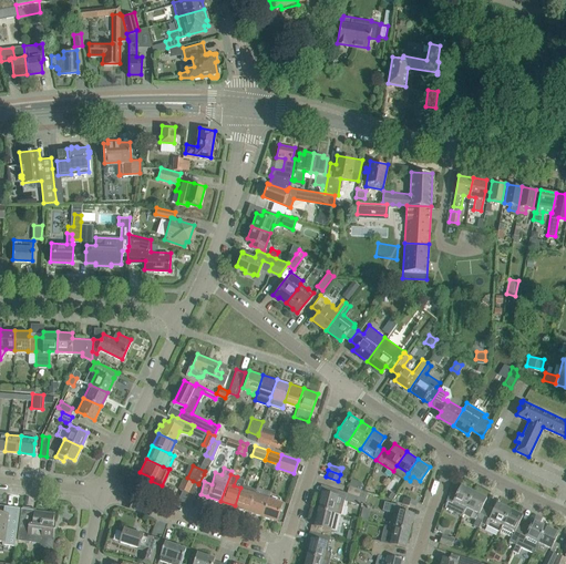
[(193,481),(187,478),(183,477),(178,485),(188,491),(193,481)]
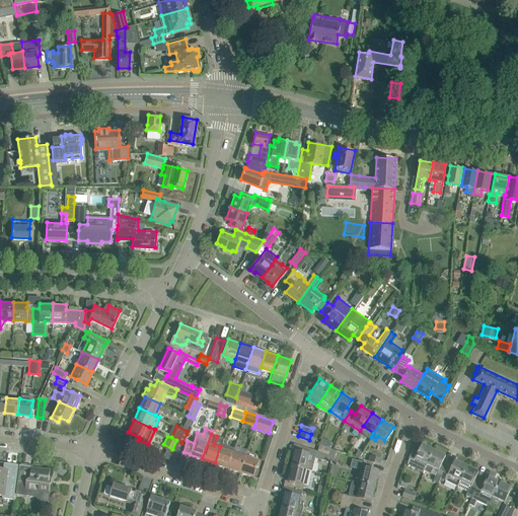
[(311,454),(314,455),(316,449),(296,442),(296,443),(300,444),(299,450),(294,449),(291,464),(309,468),(311,469),(313,460),(310,459),(311,454)]
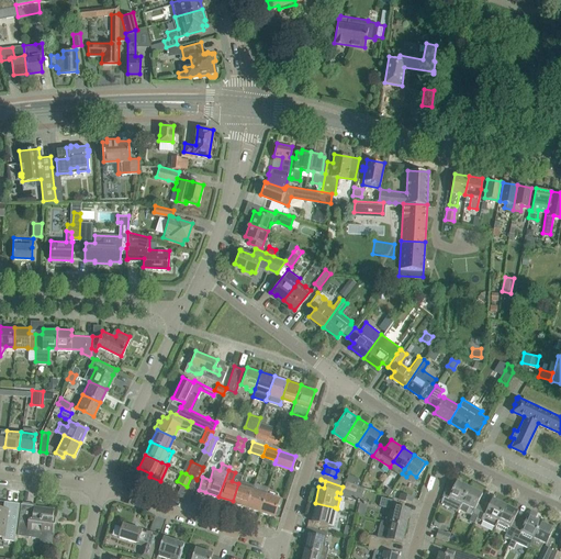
[(457,510),(458,507),(469,485),(456,479),(452,488),(446,485),(440,501),(441,501),(442,498),(453,503),(451,506),(457,510)]
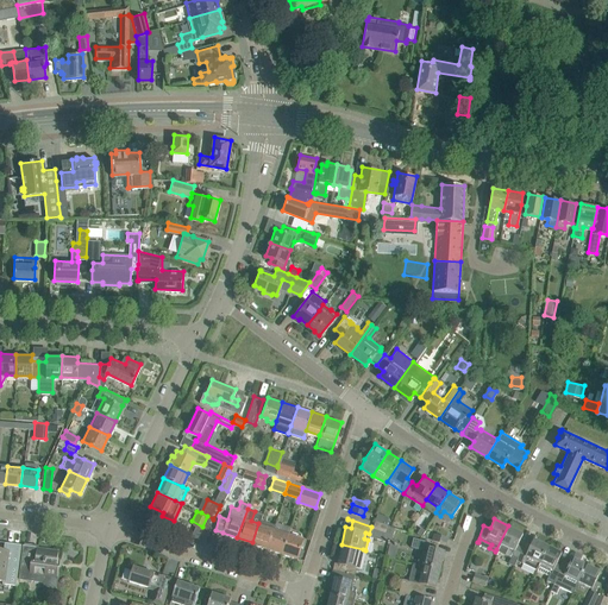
[(387,540),(392,525),(375,520),(371,527),(369,534),(386,540),(387,540)]
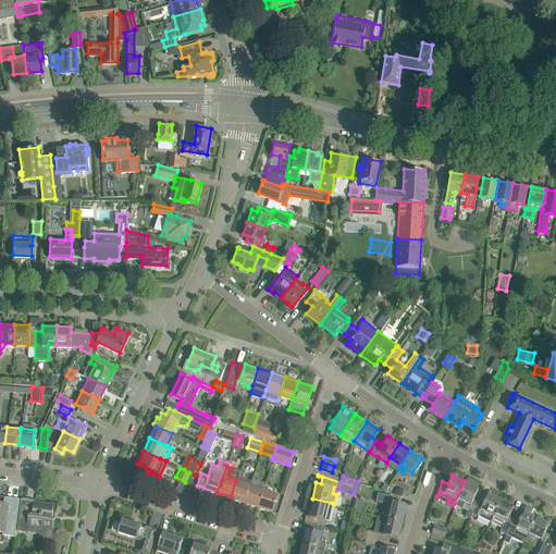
[(257,505),(263,488),(266,481),(251,477),(250,481),(249,483),(250,483),(244,501),(257,505)]
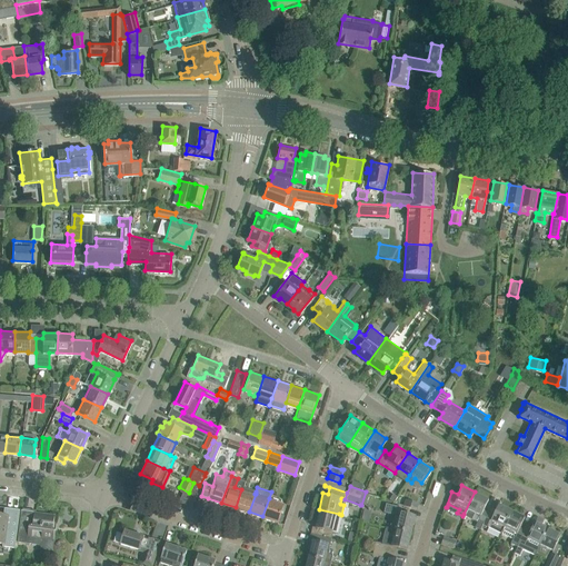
[(249,512),(256,494),(255,494),(256,492),(251,490),(250,493),(241,489),(236,507),(249,512)]
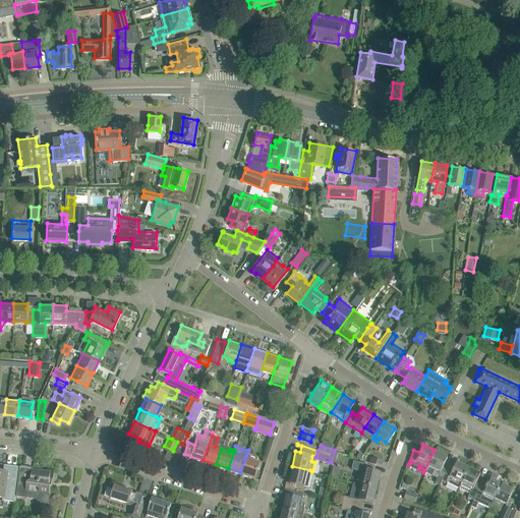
[(346,460),(348,454),(335,450),(331,462),(338,466),(340,458),(346,460)]
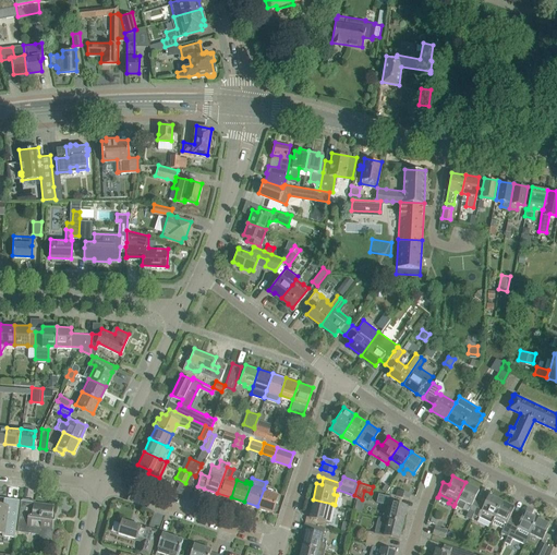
[(479,489),(465,482),(455,504),(468,509),(464,515),(470,517),(473,513),(472,513),(479,501),(473,498),(479,489)]
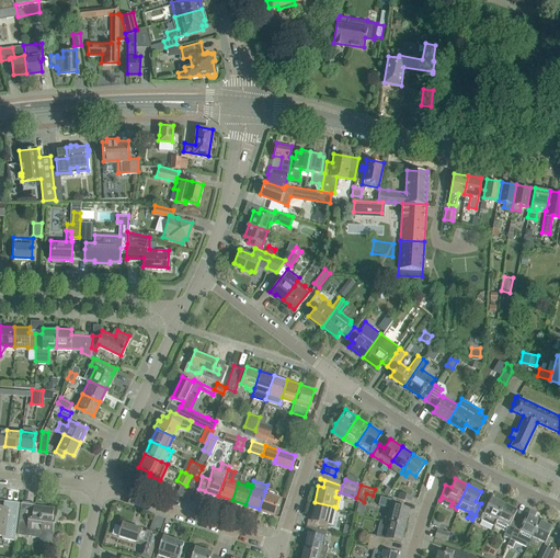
[(412,494),(399,490),(391,487),(390,488),(387,493),(397,497),(410,501),(412,494)]
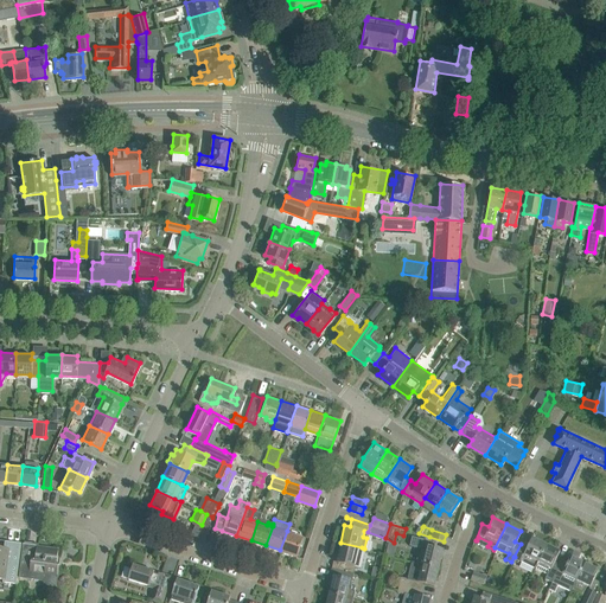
[(301,536),(287,531),(280,550),(295,556),(301,536)]
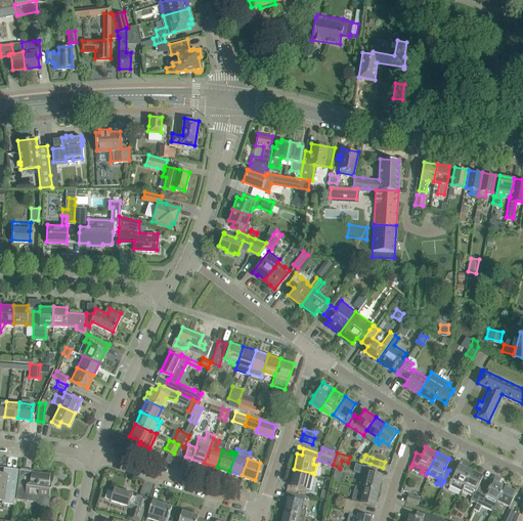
[(460,489),(470,469),(459,463),(453,472),(449,470),(443,481),(444,481),(448,484),(448,483),(460,489)]
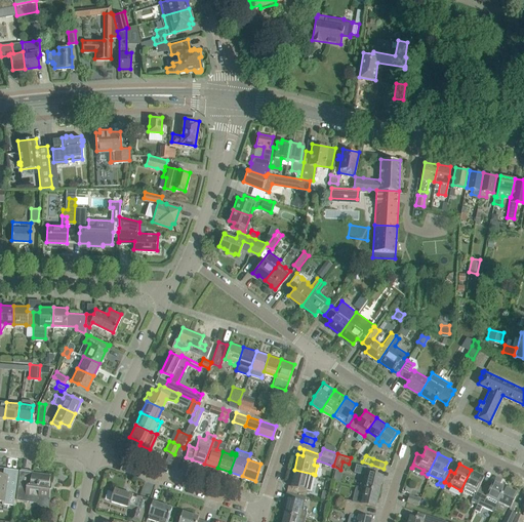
[(13,503),(16,478),(17,469),(3,467),(2,473),(0,472),(0,498),(2,498),(1,502),(13,503)]
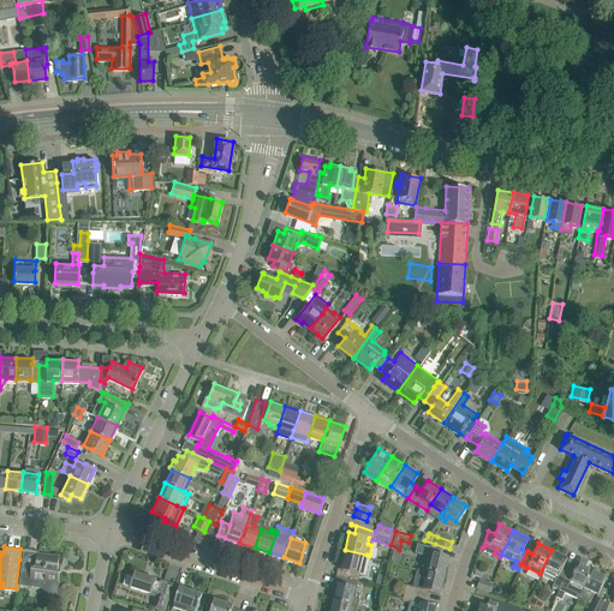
[(23,546),(22,558),(18,582),(28,583),(31,580),(41,581),(41,586),(46,589),(55,591),(58,570),(57,568),(58,553),(49,552),(47,553),(37,552),(37,549),(23,546)]
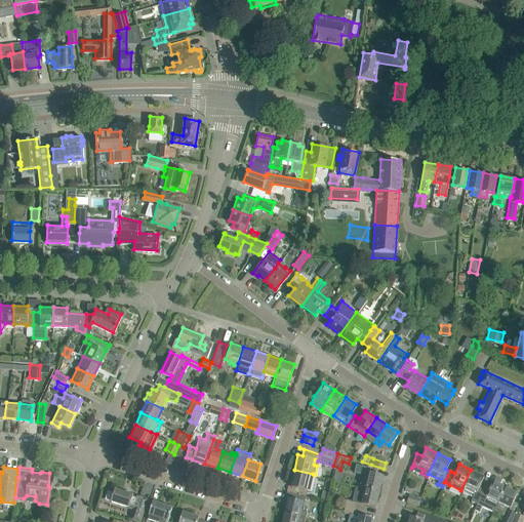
[(378,490),(381,474),(368,471),(369,470),(363,468),(359,485),(378,490)]
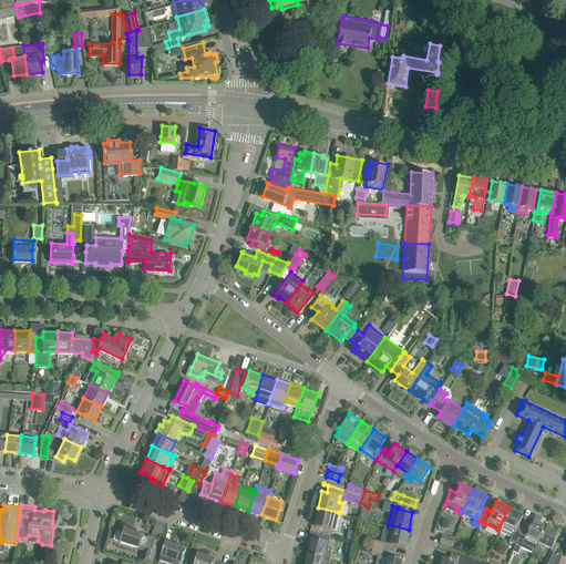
[(336,522),(338,512),(318,508),(314,523),(310,523),(309,530),(329,534),(330,527),(328,527),(330,520),(336,522)]
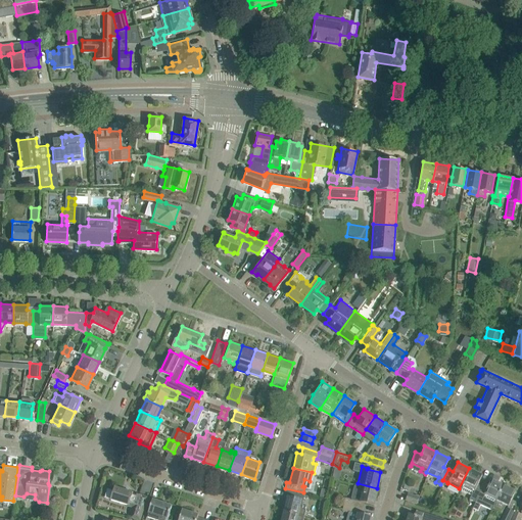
[(481,473),(469,468),(459,488),(470,493),(469,498),(474,500),(481,485),(477,482),(481,473)]
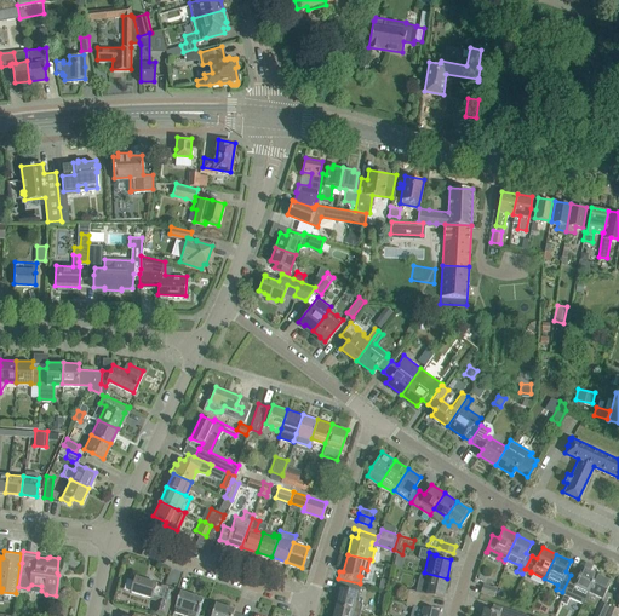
[(588,591),(596,574),(582,566),(577,577),(571,575),(562,592),(560,599),(566,603),(571,592),(584,598),(588,591)]
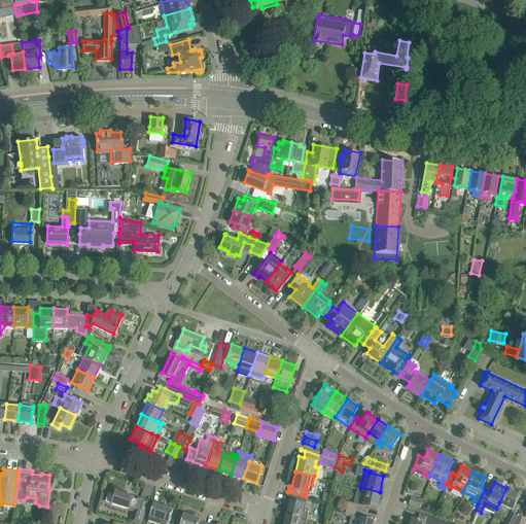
[(376,508),(380,492),(360,487),(356,486),(353,501),(347,499),(346,507),(364,511),(366,504),(376,508)]
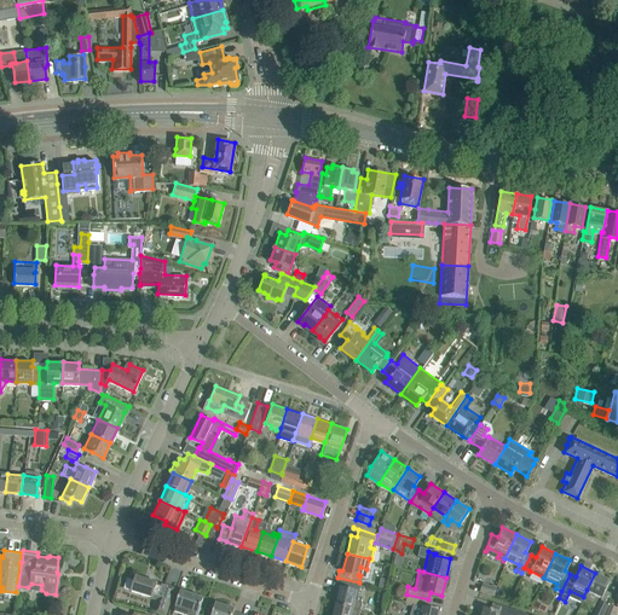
[(610,579),(595,573),(587,590),(583,597),(582,599),(593,604),(598,595),(601,597),(610,579)]
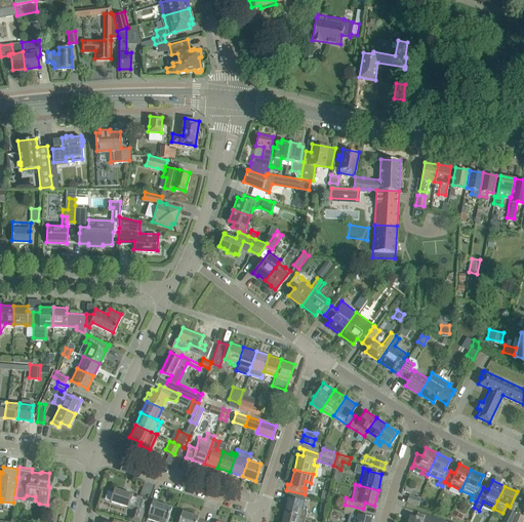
[(110,499),(133,507),(130,517),(138,520),(146,497),(114,487),(110,499)]
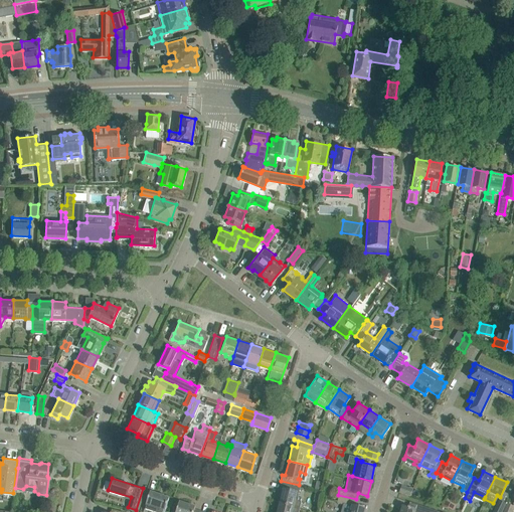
[(297,492),(299,485),(281,481),(279,487),(282,488),(279,503),(299,508),(300,500),(299,498),(296,497),(297,492)]
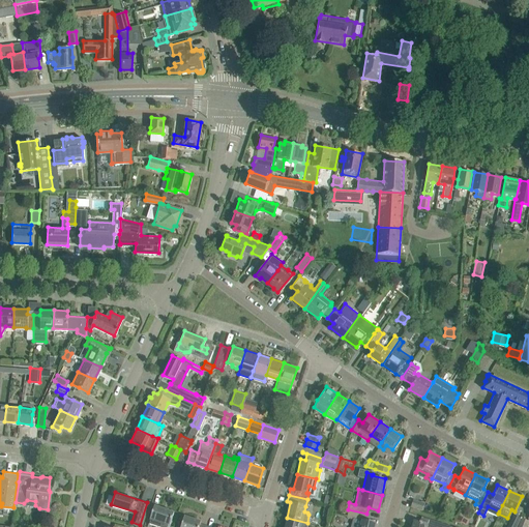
[(412,498),(412,499),(410,504),(421,508),(423,502),(412,498)]
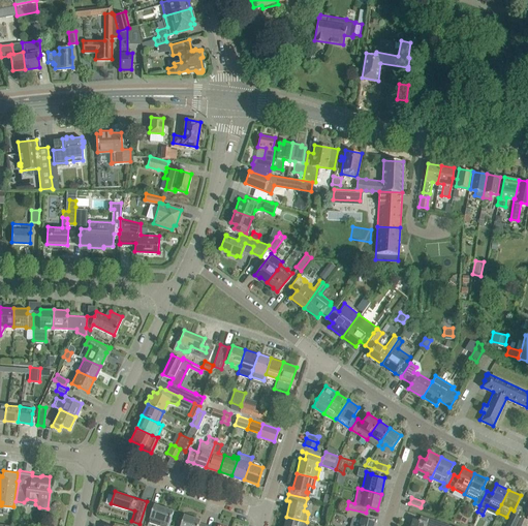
[(166,525),(173,511),(153,503),(146,524),(151,525),(166,525)]
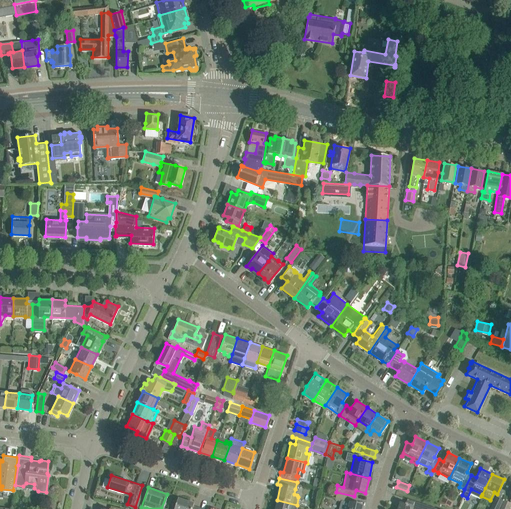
[(353,502),(354,496),(336,492),(334,498),(340,500),(337,508),(361,508),(362,504),(353,502)]
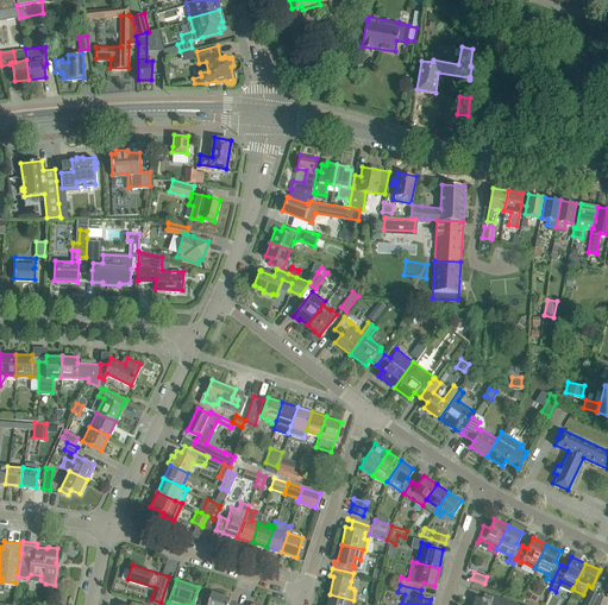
[(521,596),(537,602),(539,596),(525,588),(521,596)]
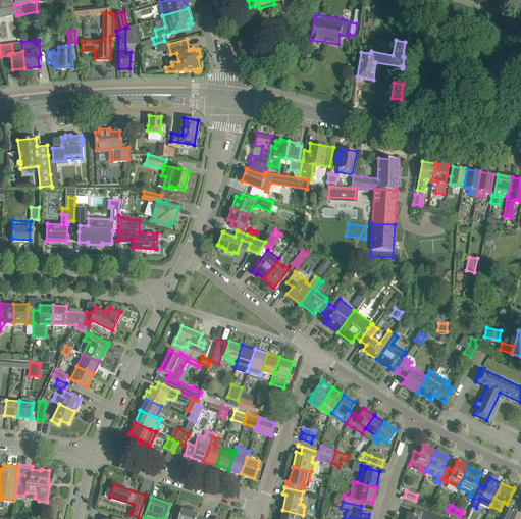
[(506,505),(500,517),(503,518),(507,518),(513,508),(506,505)]
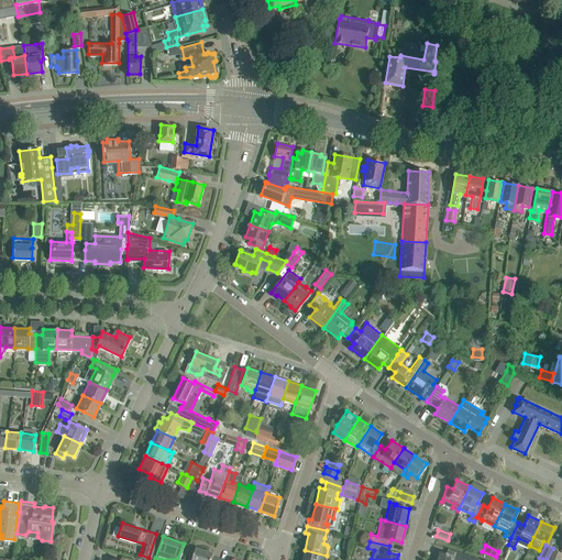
[(209,559),(212,552),(195,547),(190,559),(209,559)]
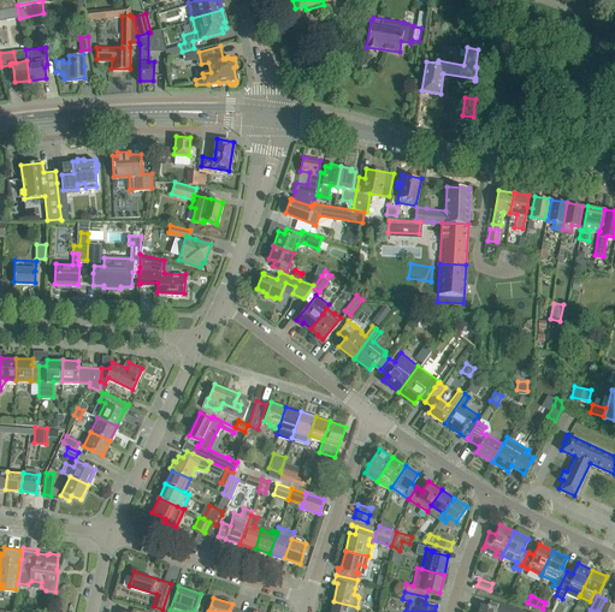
[(524,611),(525,610),(490,598),(488,605),(480,602),(477,611),(524,611)]
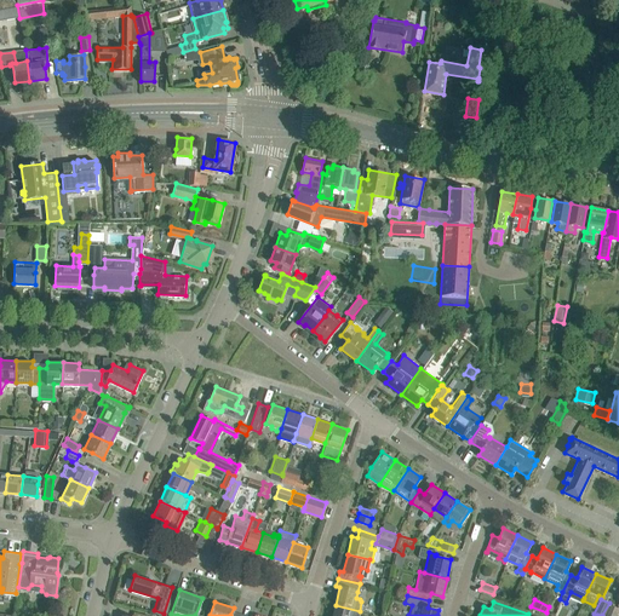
[(614,615),(618,606),(609,603),(603,615),(614,615)]
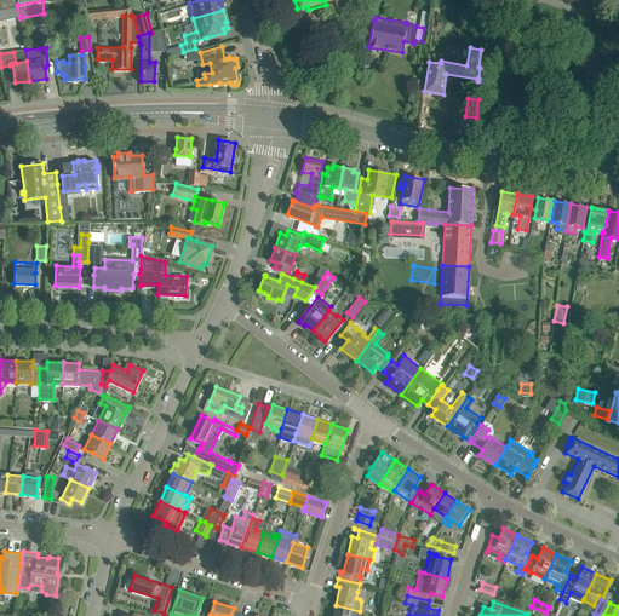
[(357,615),(360,611),(336,605),(332,615),(357,615)]
